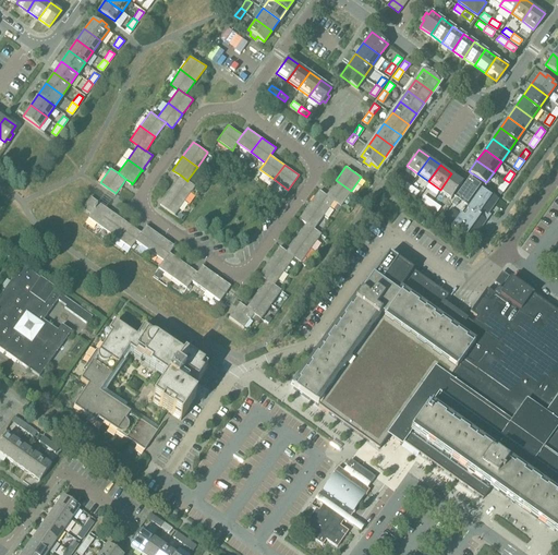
[(451,173),(440,190),(450,197),(453,193),(456,195),(460,189),(458,188),(462,181),(451,173)]
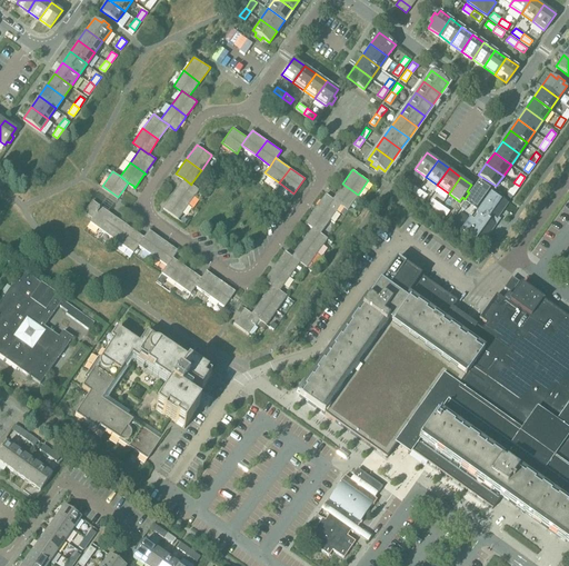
[(183,178),(172,192),(188,204),(199,189),(191,184),(191,185),(183,178)]
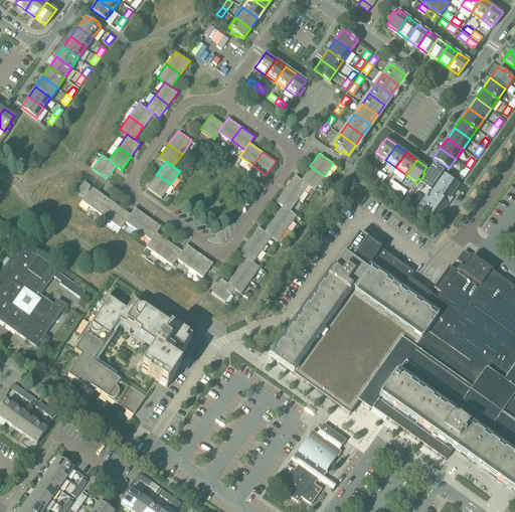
[(424,174),(420,180),(432,187),(437,180),(442,172),(444,170),(438,166),(433,163),(428,168),(424,174)]
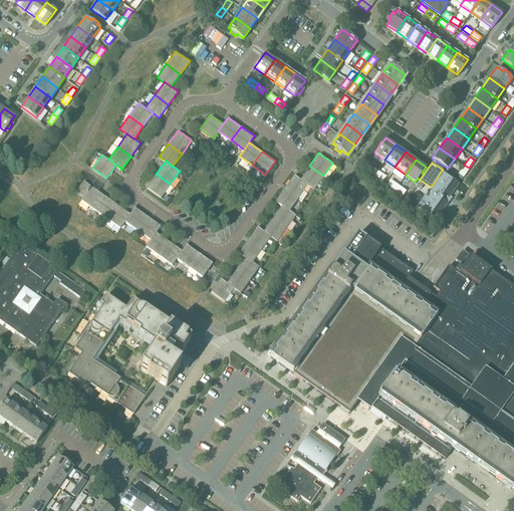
[(370,164),(367,169),(375,174),(378,170),(370,164)]
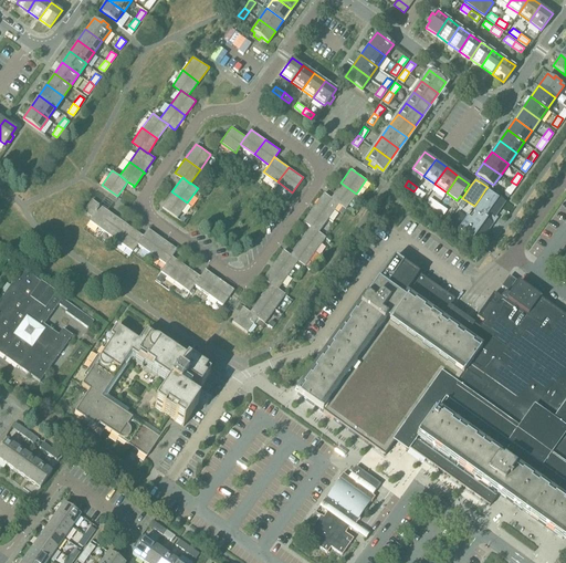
[(511,181),(505,189),(510,194),(516,185),(511,181)]
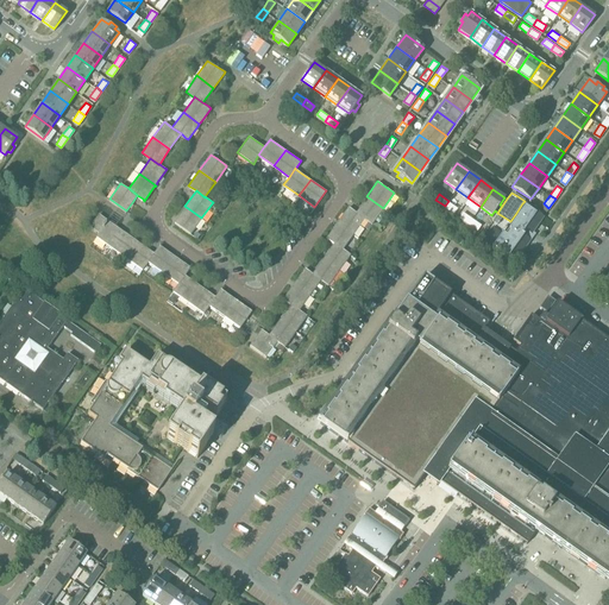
[(366,196),(356,212),(364,218),(363,218),(372,224),(383,208),(366,196)]
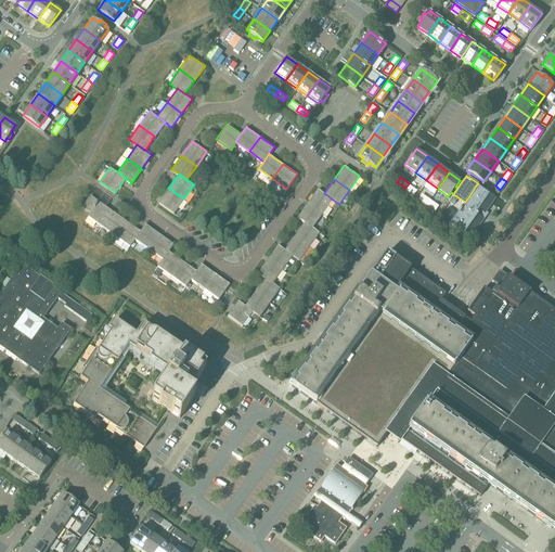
[(409,183),(405,188),(413,194),(416,189),(409,183)]
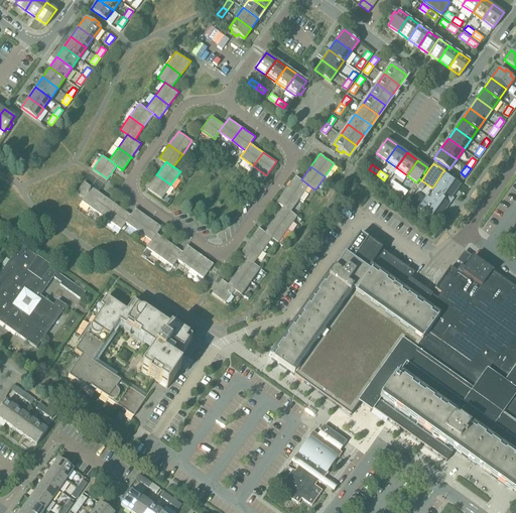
[(418,207),(418,208),(430,217),(436,221),(449,202),(447,201),(450,197),(461,182),(455,178),(454,180),(444,173),(438,181),(433,188),(430,194),(432,195),(428,199),(425,197),(418,207)]
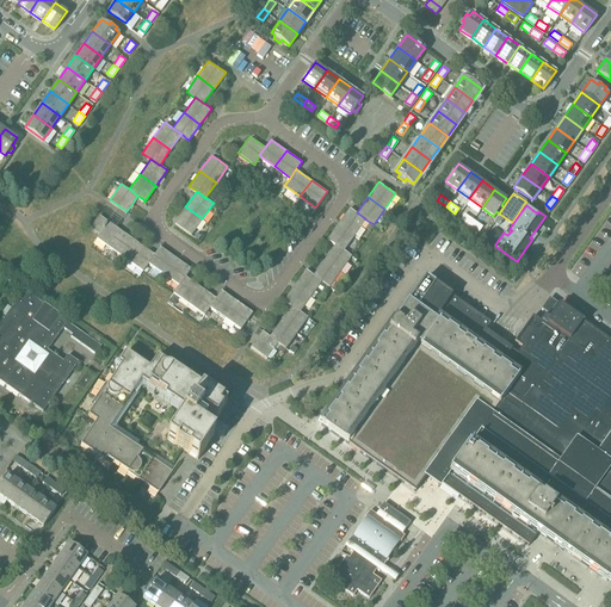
[(185,206),(174,222),(191,234),(202,218),(185,206)]
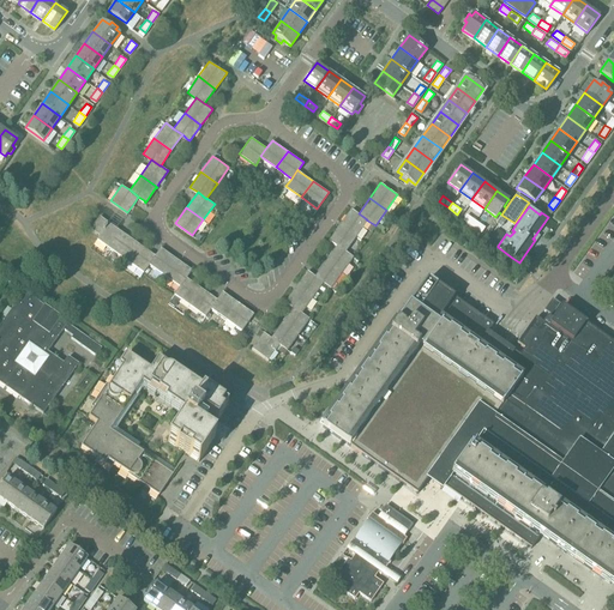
[(341,221),(339,224),(355,235),(366,219),(367,219),(359,213),(353,209),(351,207),(341,221)]
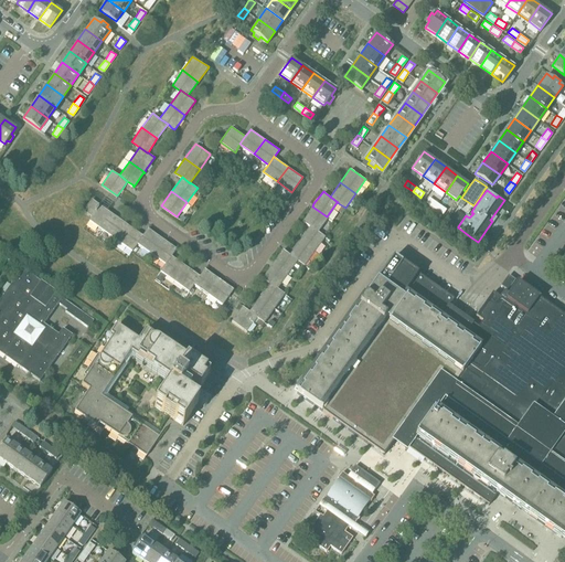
[(429,195),(426,201),(434,207),(438,202),(429,195)]
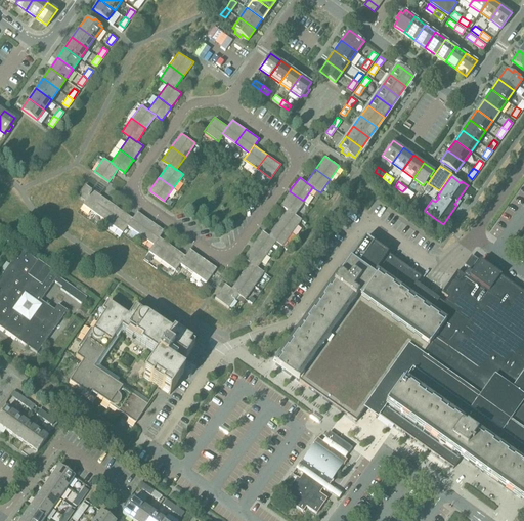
[(85,183),(77,194),(85,200),(84,202),(83,203),(90,209),(100,194),(85,183)]
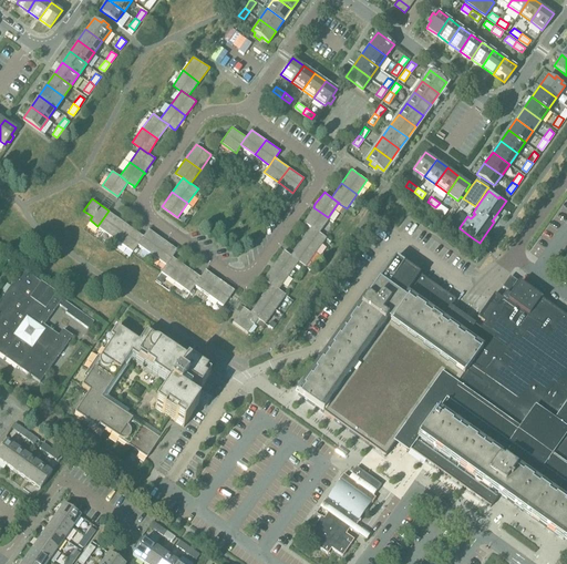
[(440,203),(435,207),(444,213),(444,214),(447,208),(440,203)]
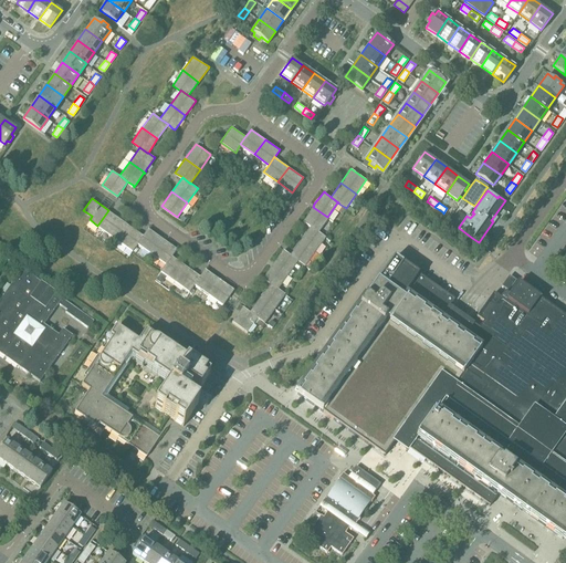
[(312,208),(303,220),(305,222),(310,226),(317,231),(318,231),(327,217),(313,207),(312,208)]
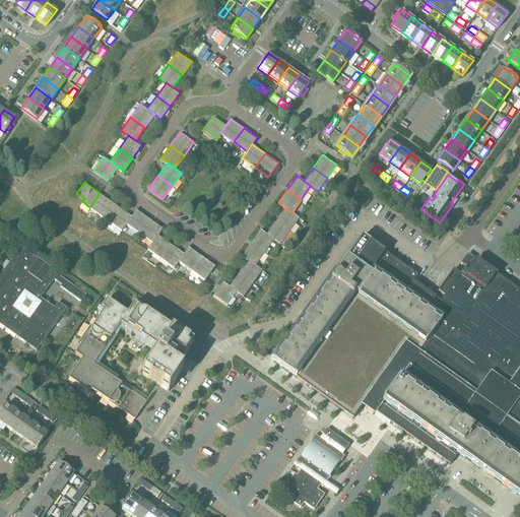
[(100,193),(89,207),(106,218),(116,204),(100,193)]
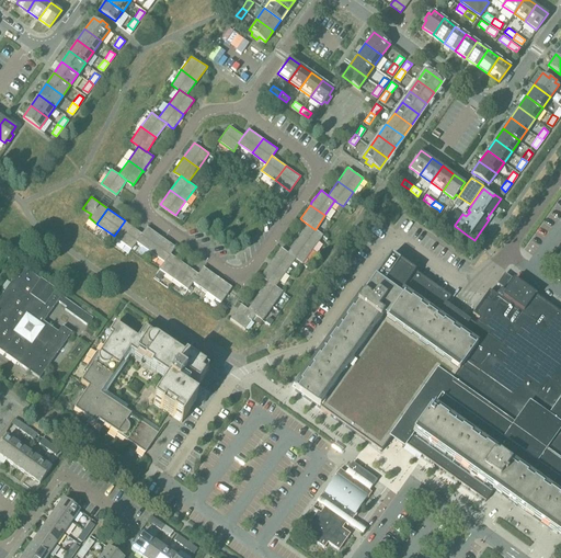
[(125,220),(114,236),(132,248),(136,241),(136,240),(141,232),(125,220)]
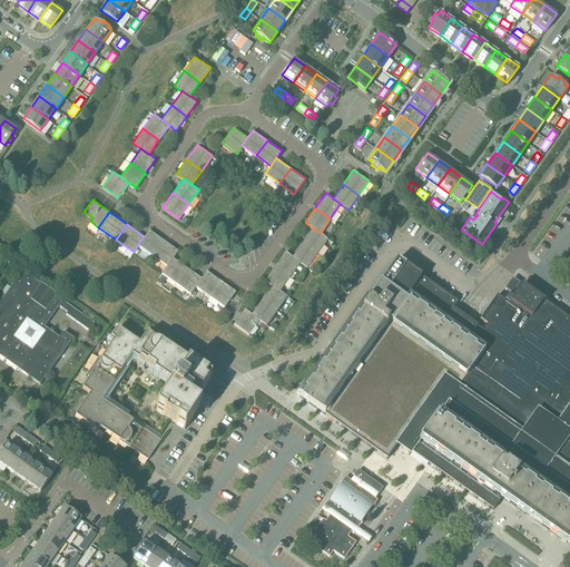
[(312,227),(302,242),(317,253),(327,237),(321,233),(320,233),(312,227)]
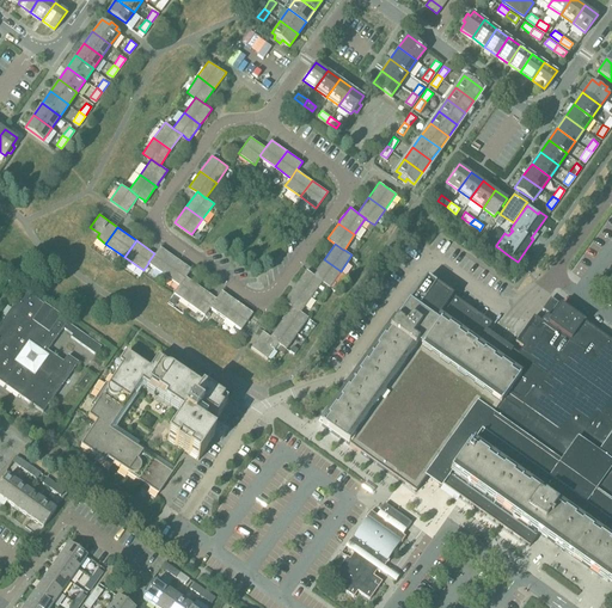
[(154,253),(148,262),(148,263),(164,274),(176,257),(173,256),(160,246),(159,247),(154,253)]
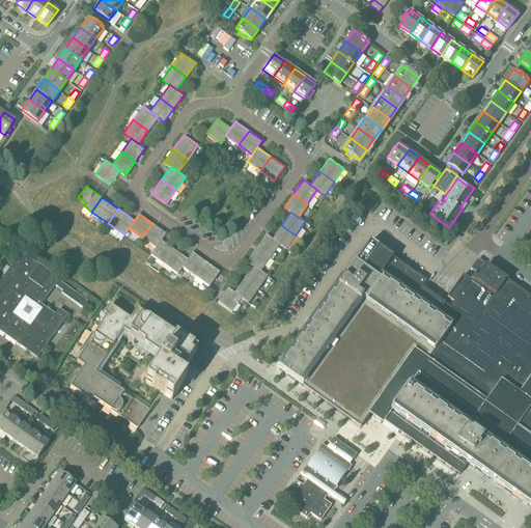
[(152,223),(142,238),(156,247),(161,240),(165,234),(166,232),(155,224),(152,223)]
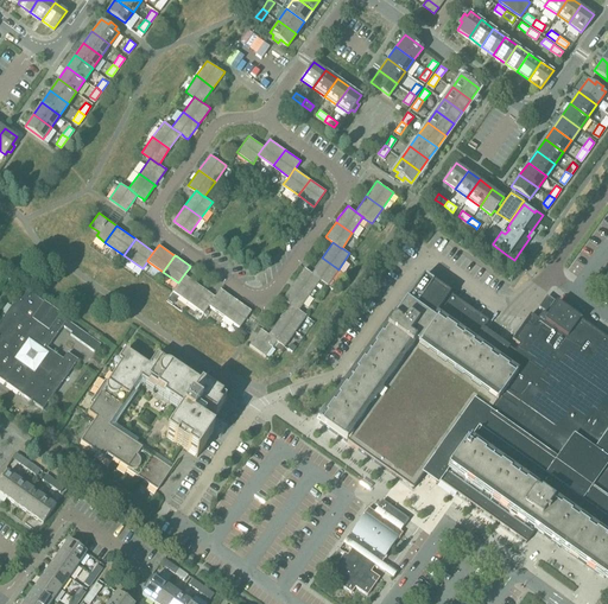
[(322,258),(311,272),(321,278),(320,279),(328,285),(339,269),(322,258)]
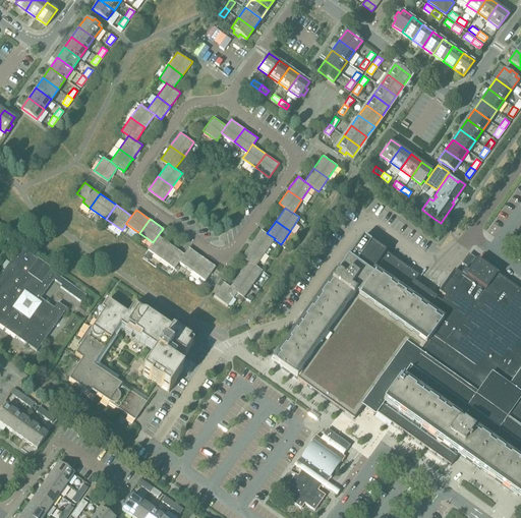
[(252,240),(251,242),(265,251),(274,239),(275,238),(267,233),(263,230),(261,229),(252,240)]
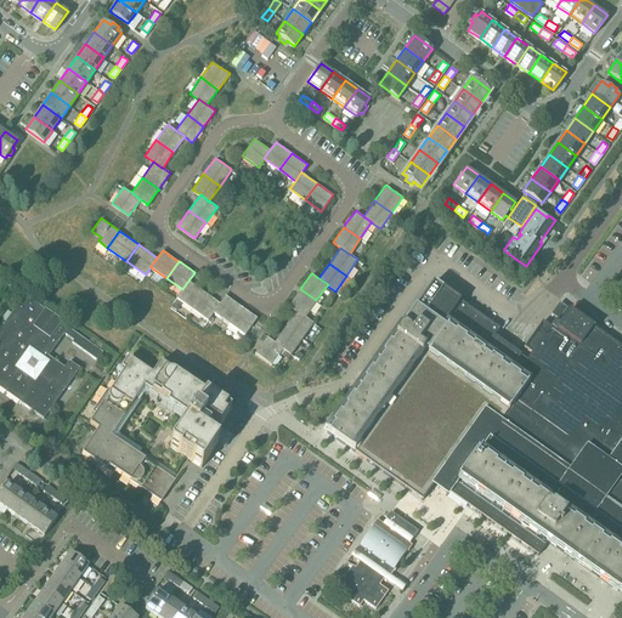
[(182,289),(176,296),(192,309),(204,292),(188,281),(182,289)]
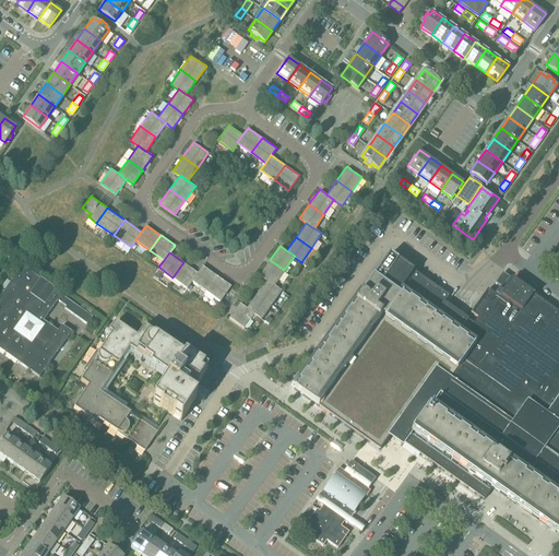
[(304,373),(294,387),(308,397),(316,402),(318,404),(319,404),(319,405),(329,412),(354,429),(369,440),(380,448),(389,435),(392,432),(400,436),(404,439),(403,440),(484,498),(487,492),(492,485),(556,530),(558,531),(558,310),(550,304),(512,278),(503,290),(498,286),(495,292),(487,287),(471,310),(477,316),(473,322),(463,315),(459,321),(440,307),(449,295),(449,294),(390,252),(373,274),(355,300),(357,302),(353,308),(351,307),(333,332),(323,345),(316,356),(304,373)]
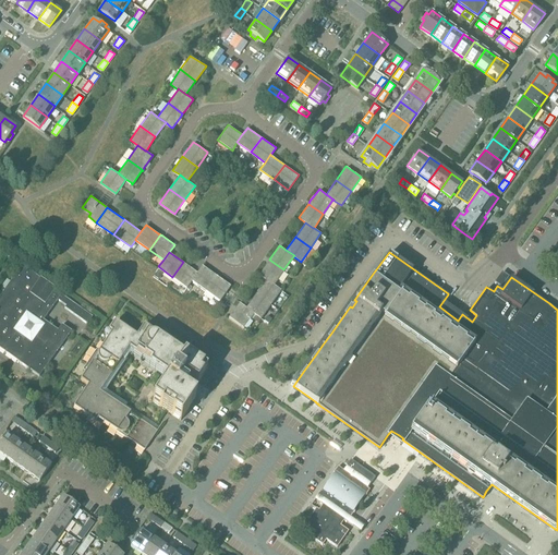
[(264,266),(258,274),(261,275),(266,278),(274,285),(274,284),(283,269),(269,260),(264,266)]
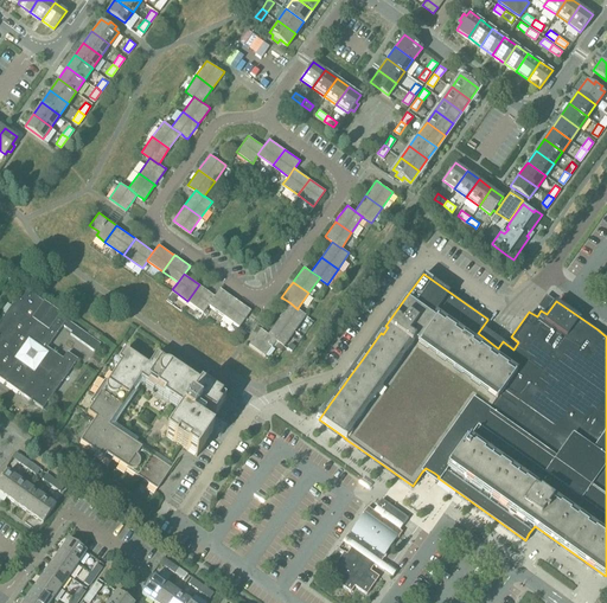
[(199,284),(187,301),(203,312),(209,303),(215,295),(202,286),(199,284)]
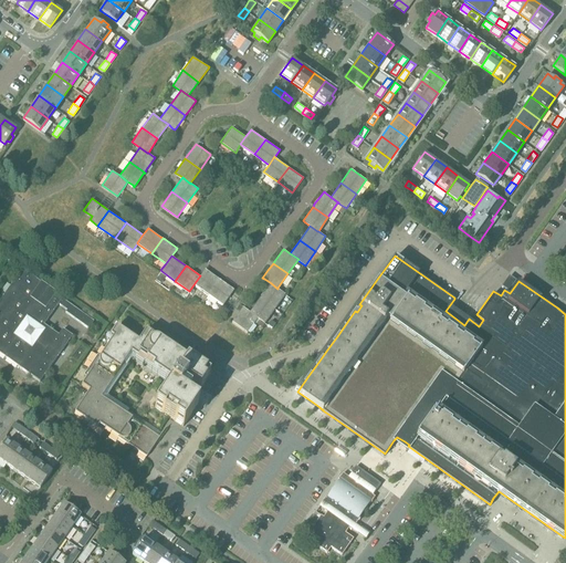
[(0,351),(35,376),(40,379),(72,334),(63,327),(59,333),(43,323),(59,302),(66,308),(65,310),(88,326),(94,319),(62,296),(56,291),(41,280),(35,277),(22,268),(10,283),(6,291),(0,298),(0,351)]
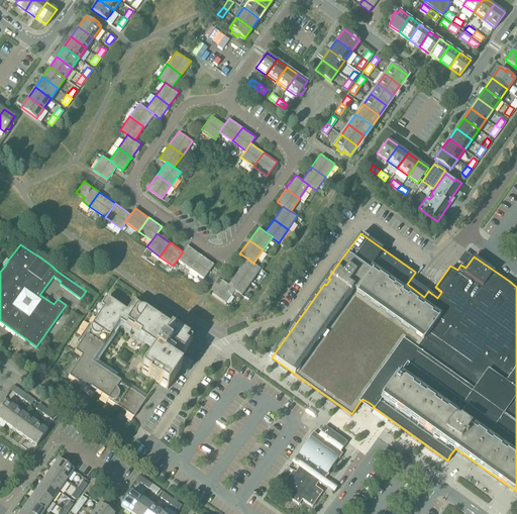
[(183,251),(178,259),(191,268),(201,254),(199,252),(187,244),(186,246),(183,251)]
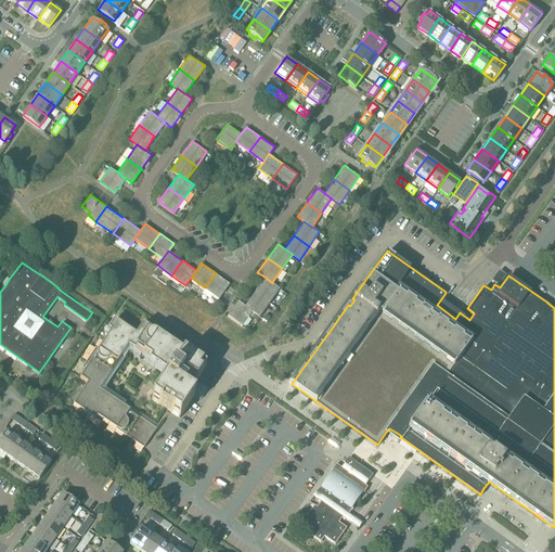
[(499,269),(492,279),(499,284),(505,273),(499,269)]
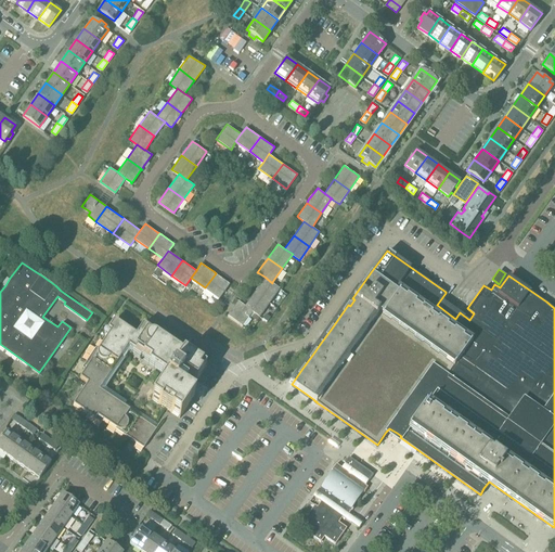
[(216,273),(205,287),(218,297),(219,298),(226,289),(229,283),(217,274),(216,273)]
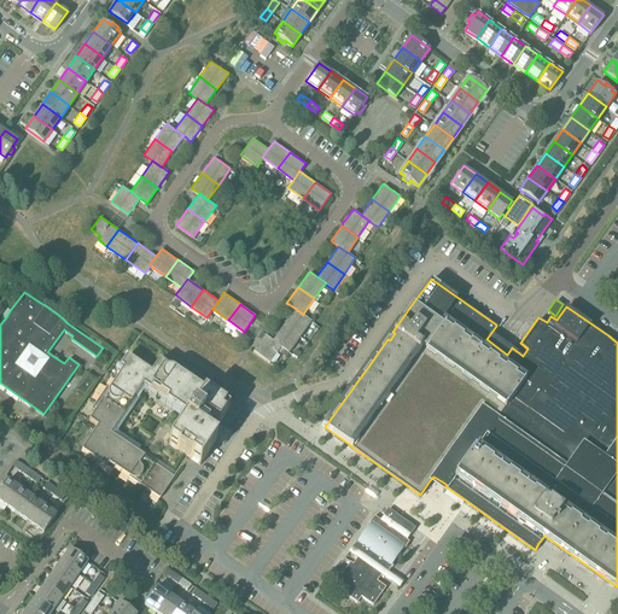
[(295,308),(283,325),(299,335),(312,320),(303,314),(303,315),(295,308)]
